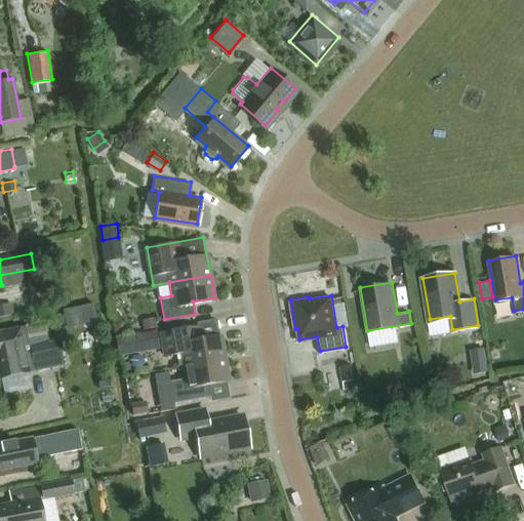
[(155,315),(140,318),(143,328),(156,325),(155,315)]
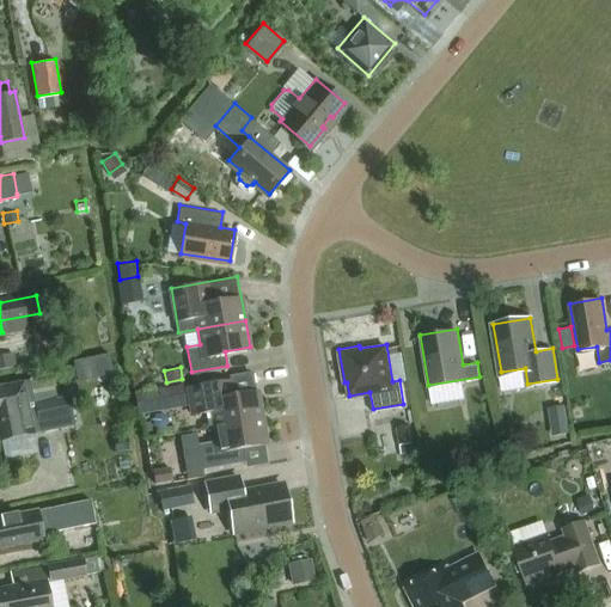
[(53,373),(23,380),(28,402),(57,396),(53,373)]
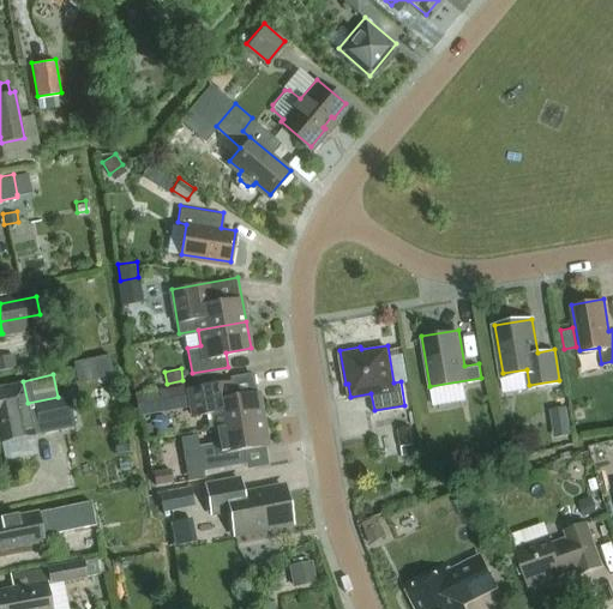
[(230,380),(188,387),(193,412),(212,410),(215,424),(263,416),(258,390),(233,395),(230,380)]
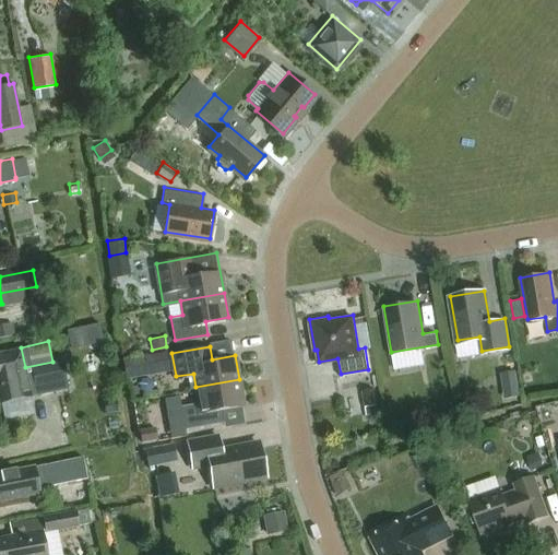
[(25,367),(21,347),(0,351),(0,400),(31,394),(25,367)]
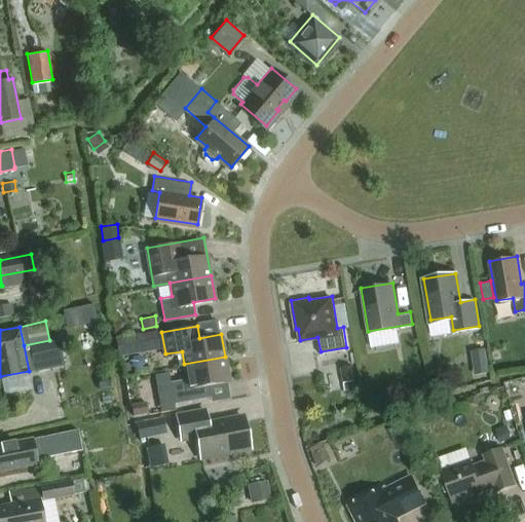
[(155,332),(136,335),(138,352),(158,348),(155,332)]
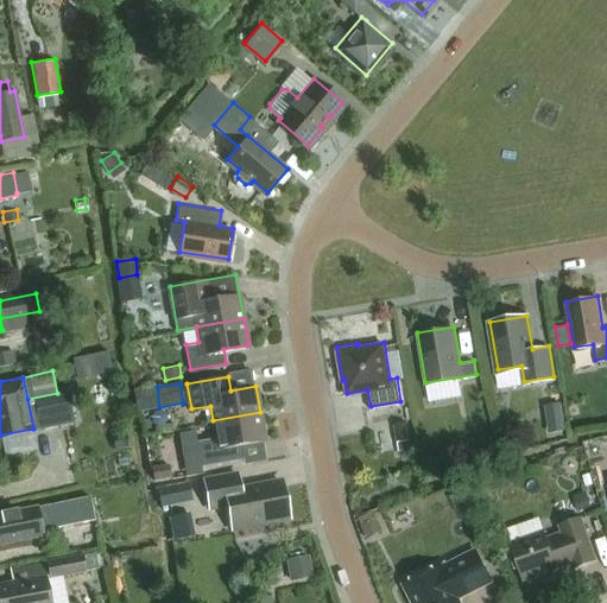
[(62,423),(74,420),(71,408),(68,391),(57,393),(27,399),(33,429),(62,423)]
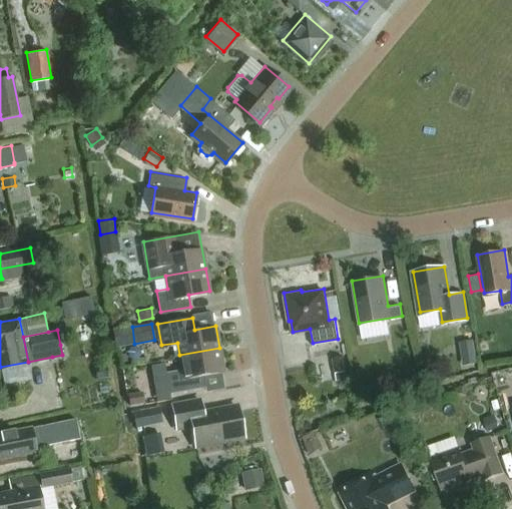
[(473,339),(459,341),(460,352),(474,350),(473,339)]
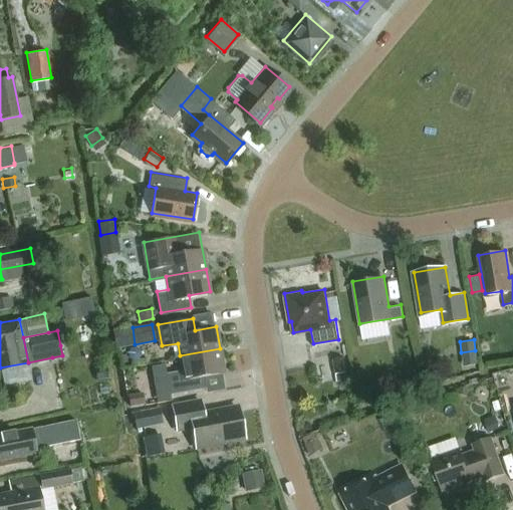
[(182,368),(166,370),(170,392),(205,386),(203,374),(221,370),(223,370),(220,348),(180,355),(182,368)]
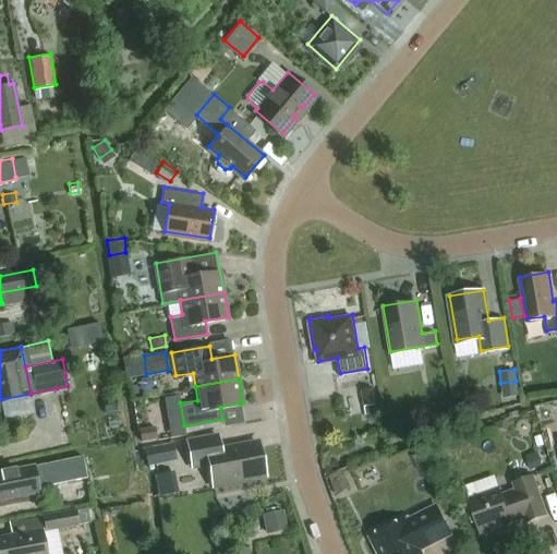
[(376,404),(374,387),(362,389),(364,406),(376,404)]
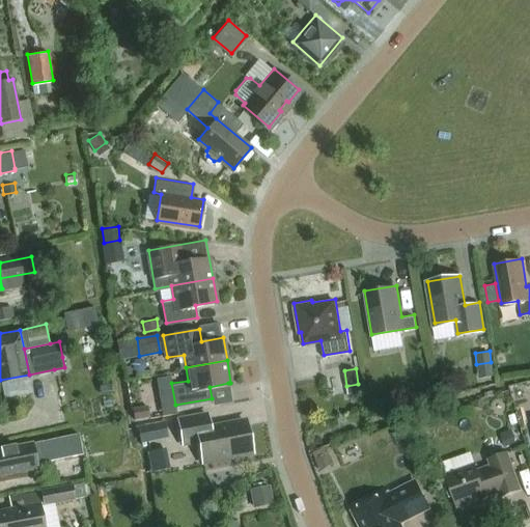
[(419,373),(407,384),(415,393),(427,383),(419,373)]
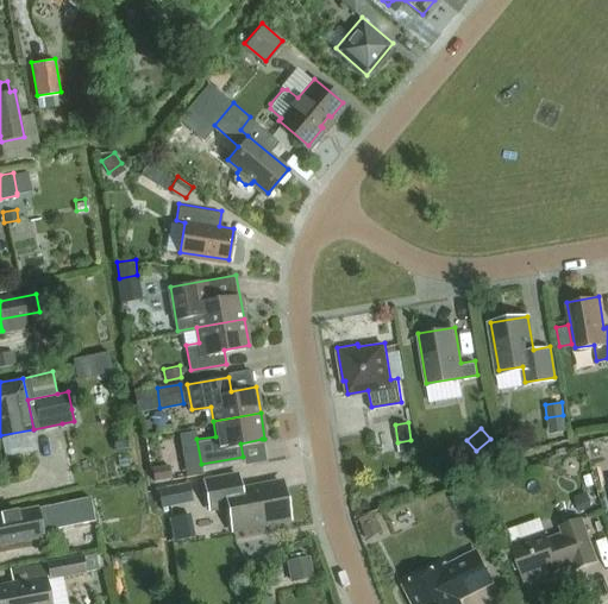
[(125,431),(113,432),(116,447),(127,445),(125,431)]
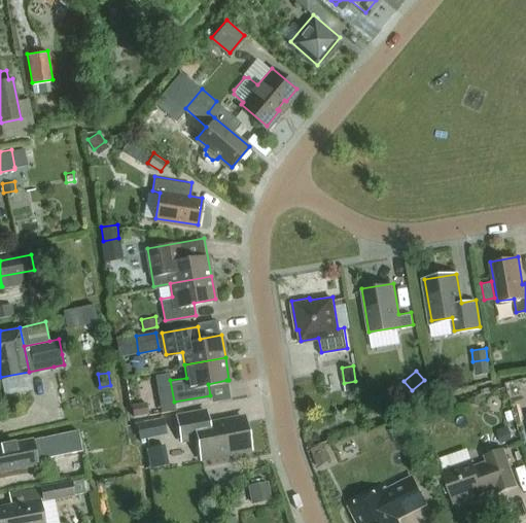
[(145,402),(131,404),(132,415),(147,413),(145,402)]
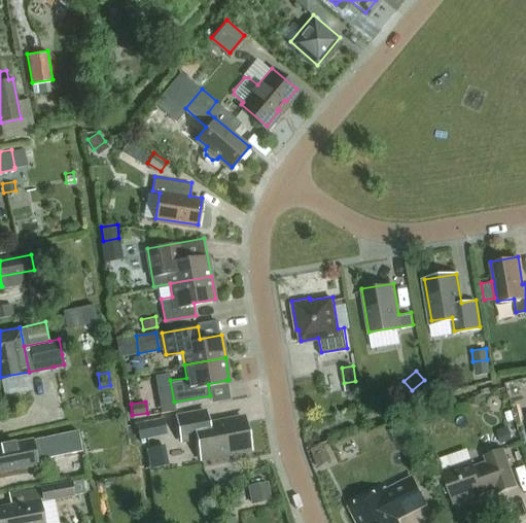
[(205,408),(176,413),(181,439),(197,436),(201,456),(245,447),(239,415),(208,421),(205,408)]
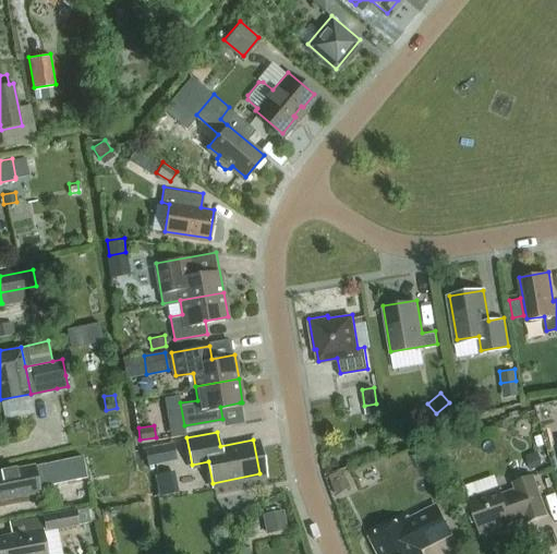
[(172,440),(144,446),(147,464),(176,457),(172,440)]
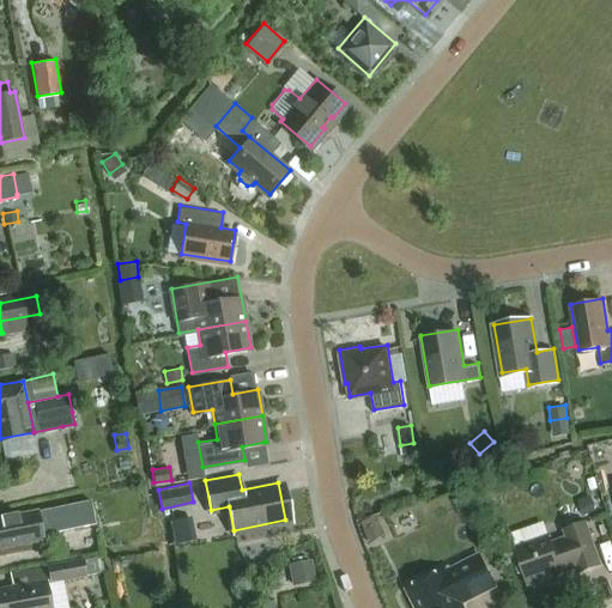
[(95,522),(90,498),(0,516),(0,547),(43,539),(42,533),(95,522)]
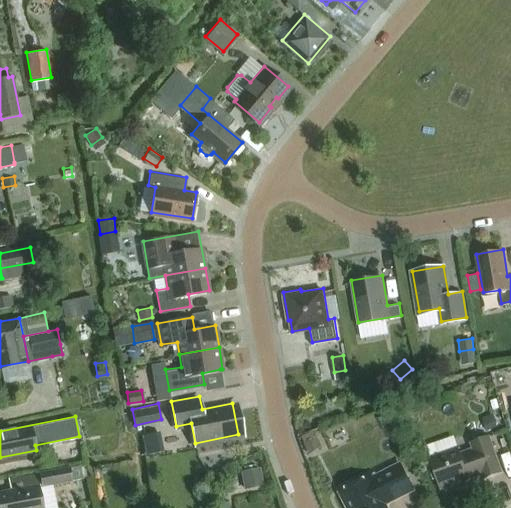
[(494,417),(483,421),(486,429),(497,425),(494,417)]
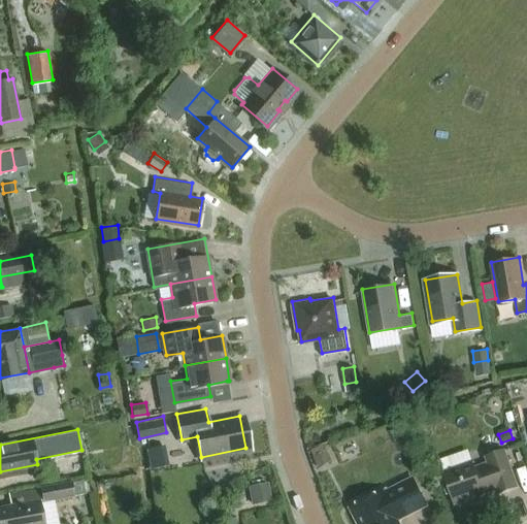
[(326,448),(313,455),(318,466),(332,459),(326,448)]
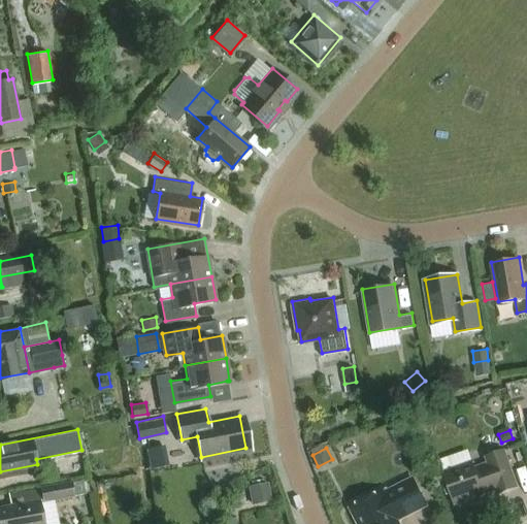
[(497,488),(498,492),(518,485),(504,448),(485,455),(487,461),(473,465),(471,460),(443,469),(455,502),(470,497),(471,501),(485,496),(484,492),(497,488)]
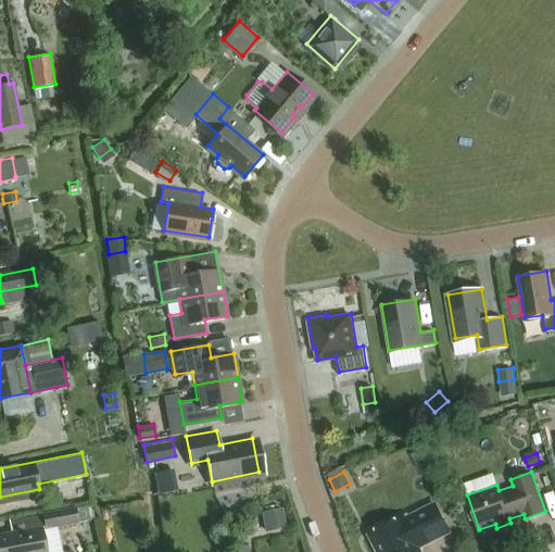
[(378,551),(421,551),(418,546),(450,530),(434,501),(403,516),(402,514),(368,531),(378,551)]
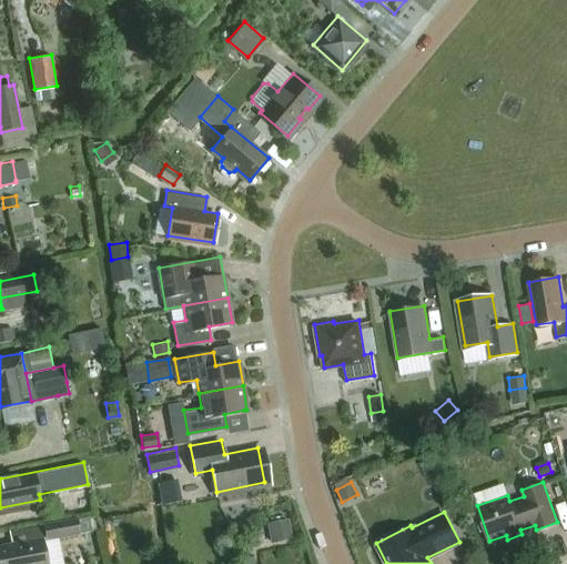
[(272,517),(275,537),(293,534),(290,514),(272,517)]
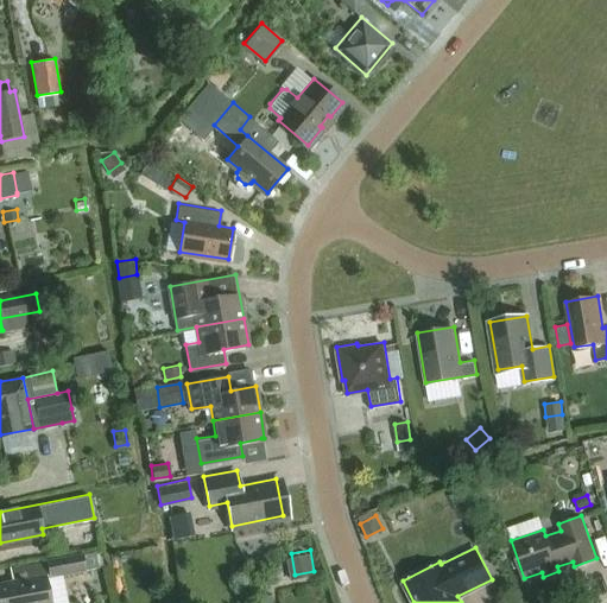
[(46,575),(13,581),(0,583),(0,602),(59,602),(67,602),(62,575),(84,570),(84,569),(97,565),(94,551),(46,560),(49,576),(46,576),(46,575)]
